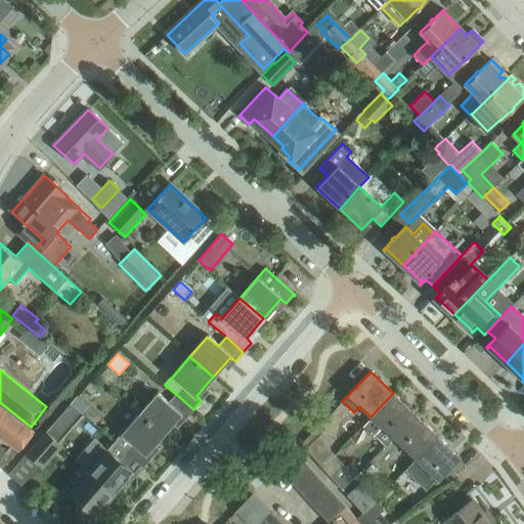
[(416,415),(393,393),(370,417),(382,428),(376,435),(386,445),(393,438),(416,415)]
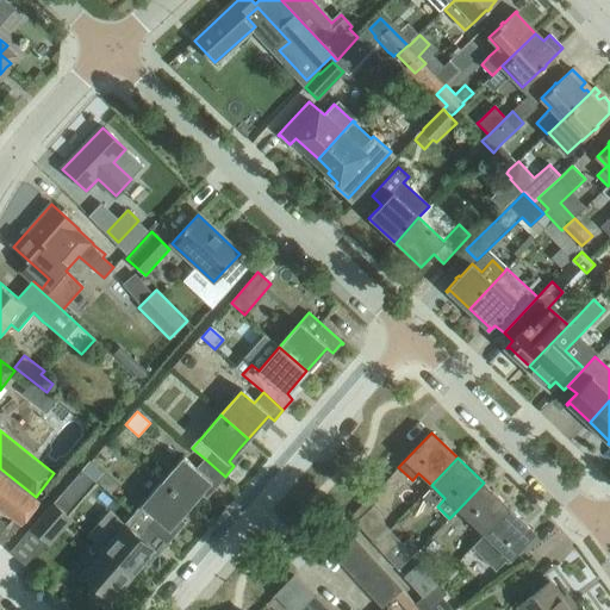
[(225,477),(205,459),(195,471),(182,459),(162,481),(190,505),(210,483),(216,487),(225,477)]
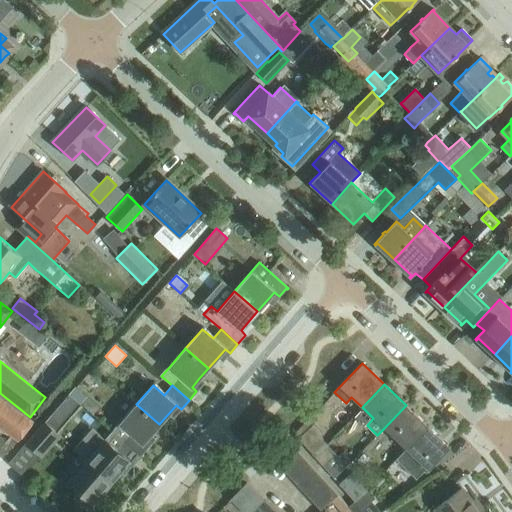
[(75,388),(70,394),(81,403),(85,398),(86,397),(75,388)]
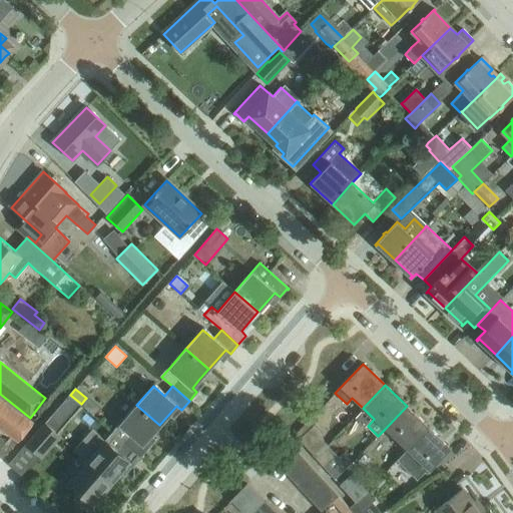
[(0,428),(17,441),(18,442),(32,422),(0,398),(0,428)]
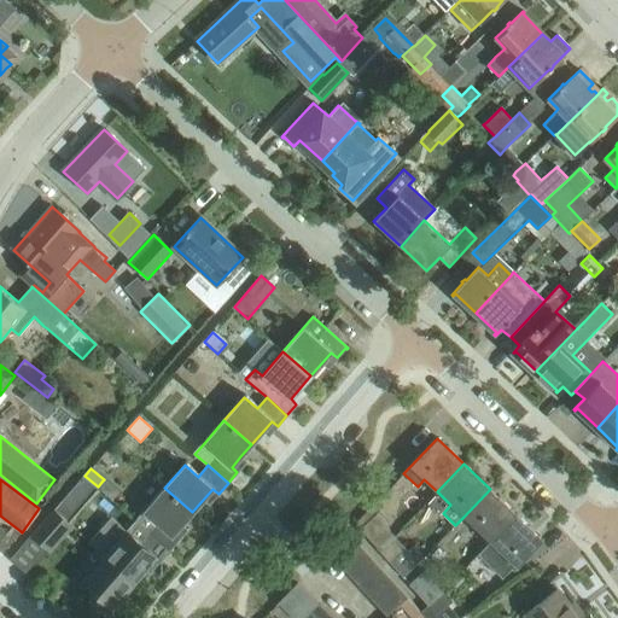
[(173,535),(192,512),(164,488),(135,522),(169,551),(178,540),(173,535)]
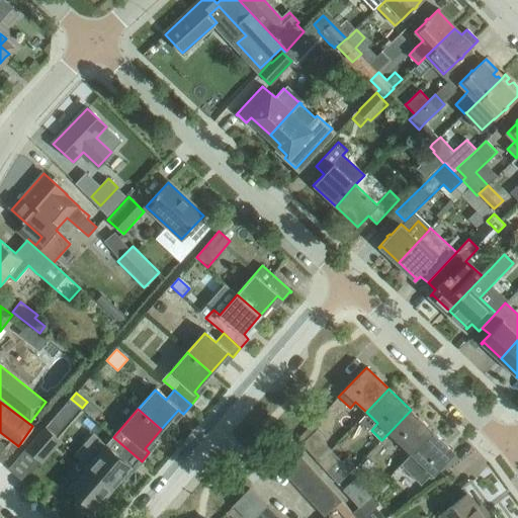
[(411,410),(389,433),(411,454),(433,431),(411,410)]
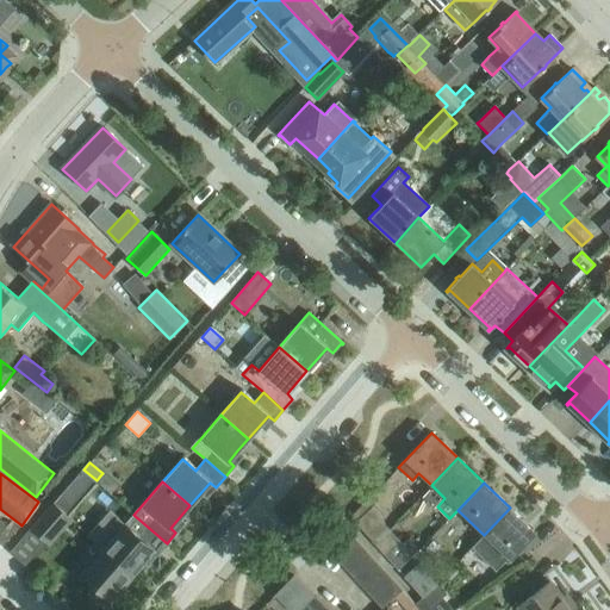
[(374,504),(367,499),(350,517),(374,543),(390,529),(381,520),(385,516),(374,504)]
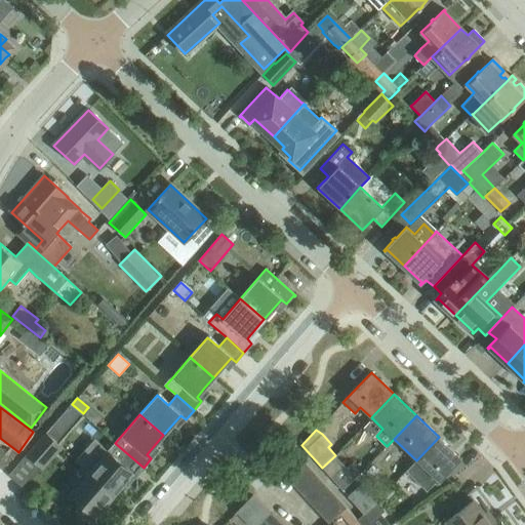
[(40,472),(59,448),(45,435),(25,458),(40,472)]
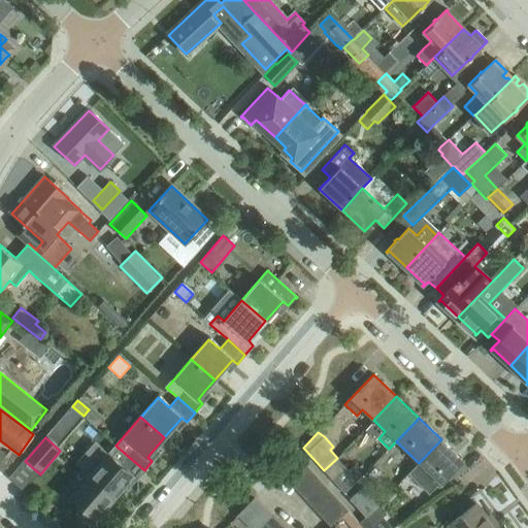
[(464,461),(441,439),(419,463),(408,474),(429,494),(437,485),(439,487),(464,461)]
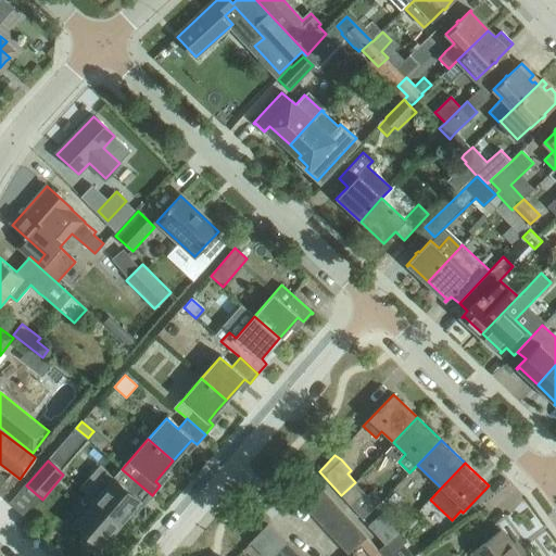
[(95,500),(119,521),(138,501),(142,505),(152,495),(122,469),(113,479),(99,467),(79,490),(93,502),(95,500)]
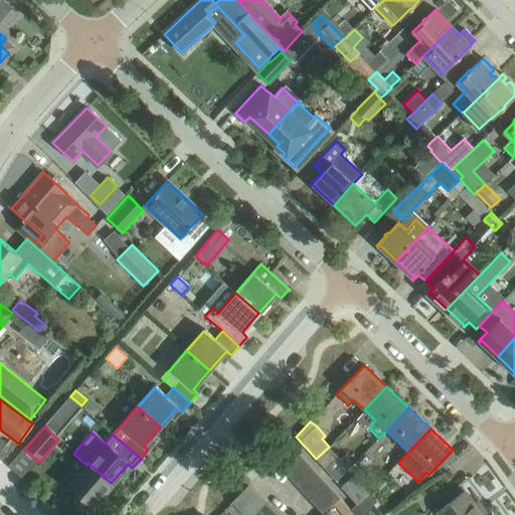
[(282,469),(299,454),(290,444),(273,460),(282,469)]
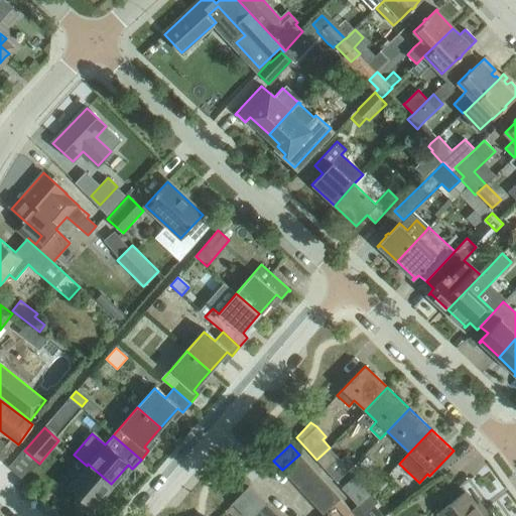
[(330,447),(316,460),(336,482),(347,473),(353,467),(345,457),(341,461),(330,447)]
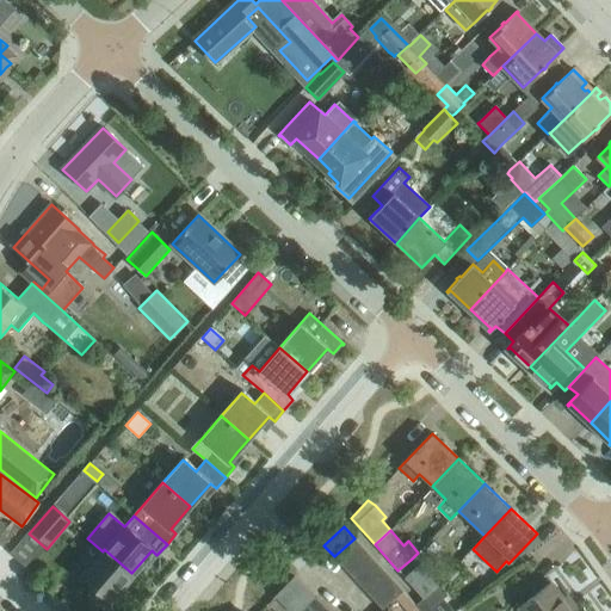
[(364,549),(359,543),(355,538),(334,556),(344,567),(364,549)]
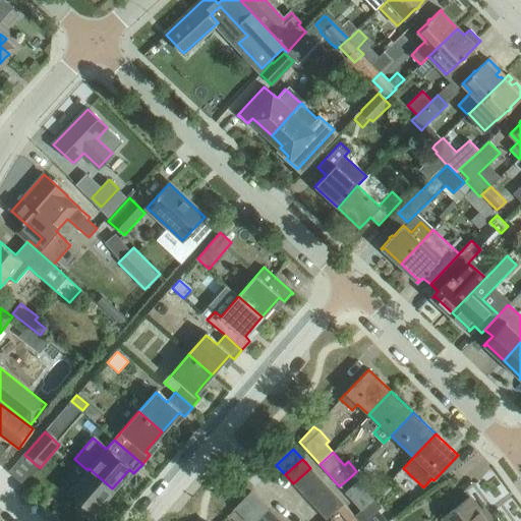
[(89,468),(88,470),(70,489),(81,499),(74,507),(90,520),(93,520),(100,513),(96,509),(112,488),(89,468)]
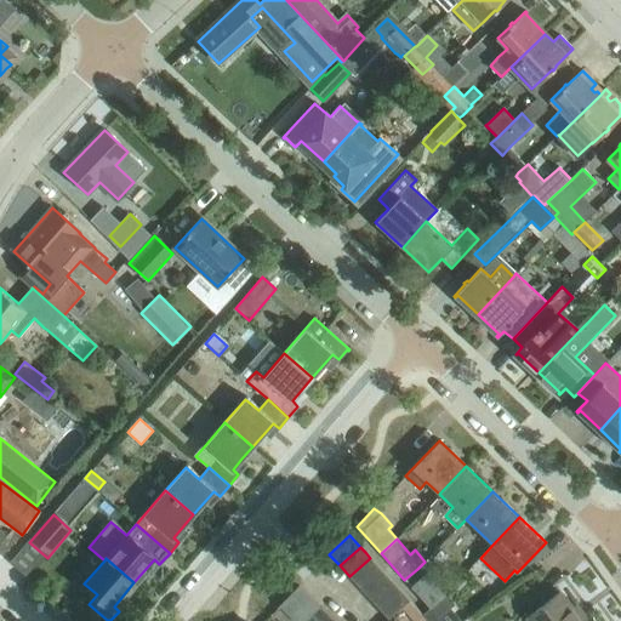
[(359,587),(380,569),(370,558),(349,576),(359,587)]
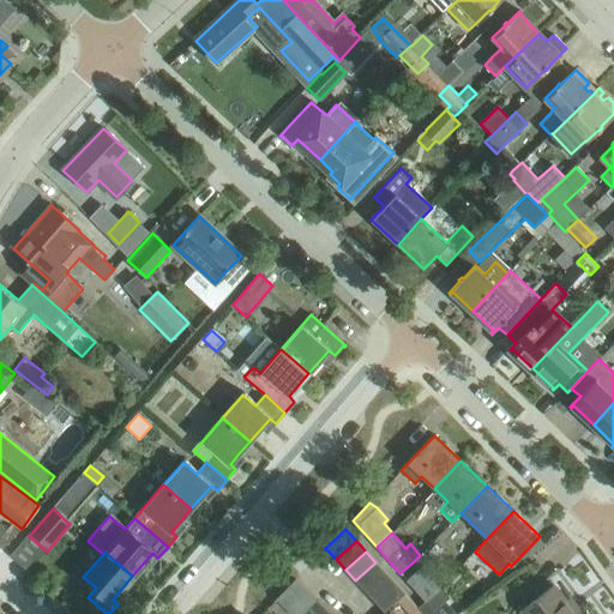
[(365,591),(385,573),(375,563),(355,581),(365,591)]
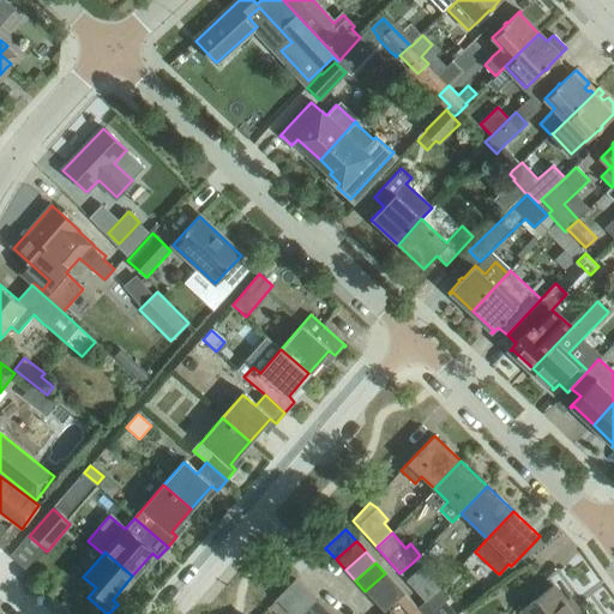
[(407,581),(415,590),(426,602),(441,588),(422,567),(407,581)]
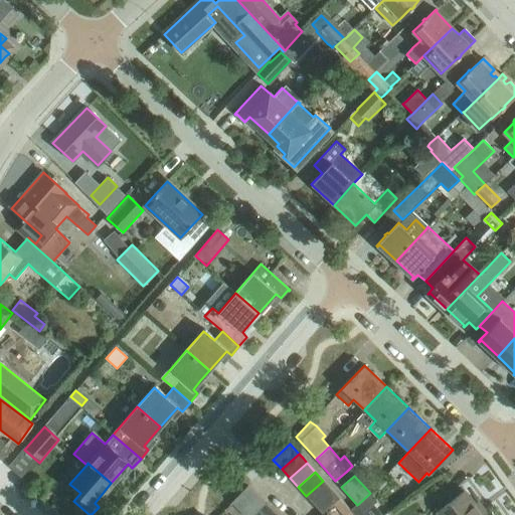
[(314,505),(331,490),(323,481),(306,496),(314,505)]
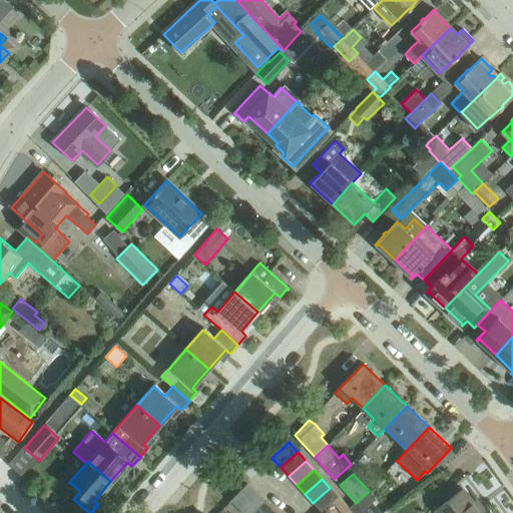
[(240,491),(241,491),(259,508),(265,502),(247,484),(240,491)]
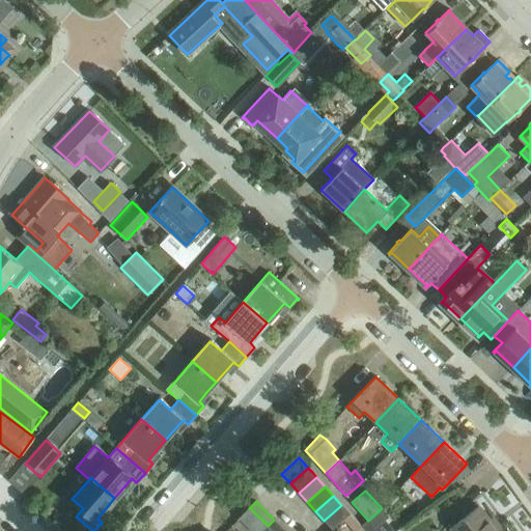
[(332,530),(333,529),(350,514),(341,505),(324,521),(332,530)]
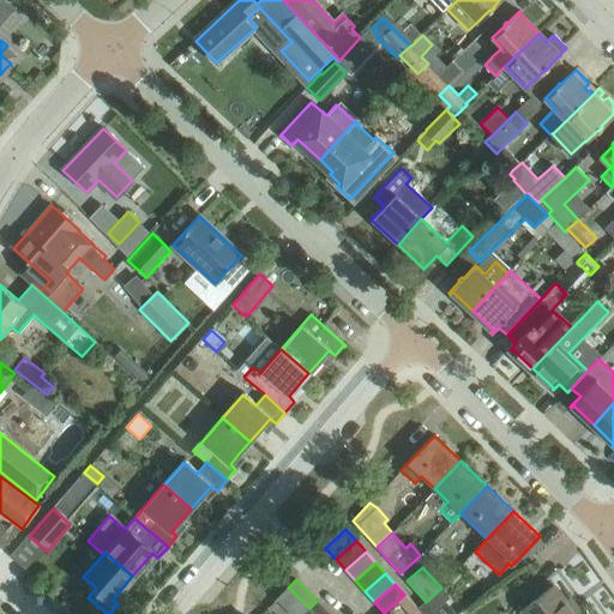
[(573,613),(553,587),(534,602),(521,612),(522,613),(588,613),(587,612),(582,613),(573,613)]
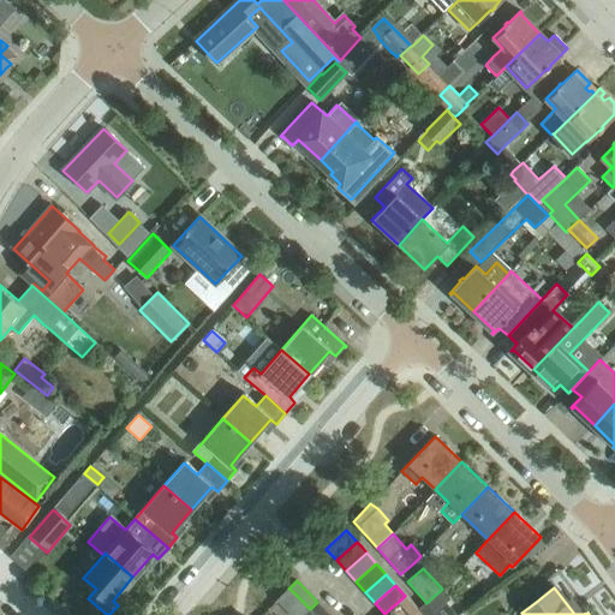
[(442,589),(427,603),(435,613),(446,603),(451,599),(442,589)]
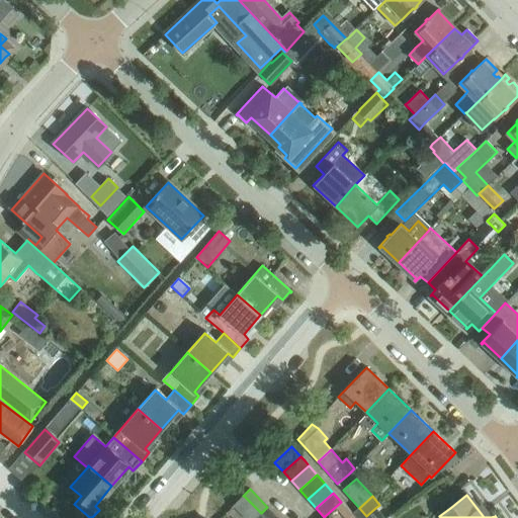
[(279,517),(267,507),(261,513),(266,517),(279,517)]
